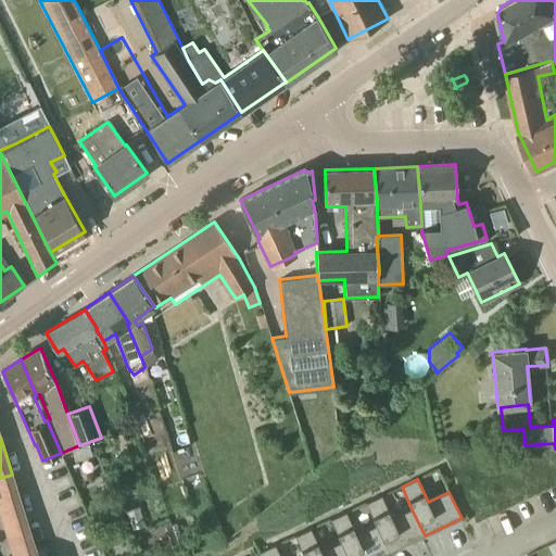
[(37,555),(17,491),(0,495),(0,516),(12,555),(37,555)]
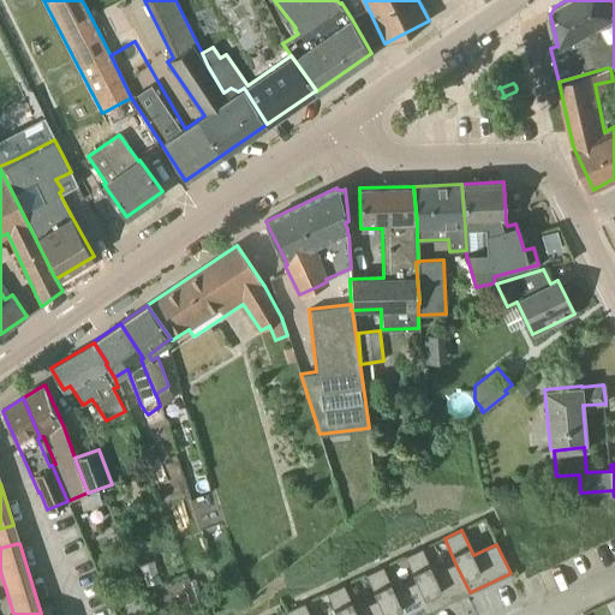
[(408,565),(416,581),(430,611),(470,592),(455,563),(434,573),(422,548),(405,556),(405,557),(408,565)]
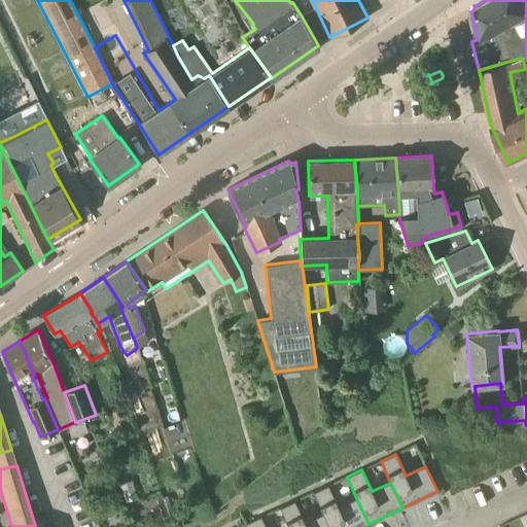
[(328,526),(360,526),(369,524),(356,498),(338,506),(328,486),(313,492),(323,514),(328,526)]
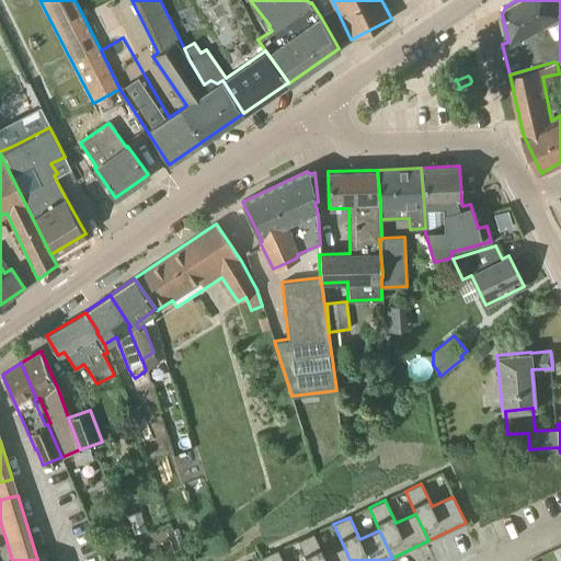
[(298,540),(307,560),(350,560),(344,547),(324,557),(313,534),(298,540)]
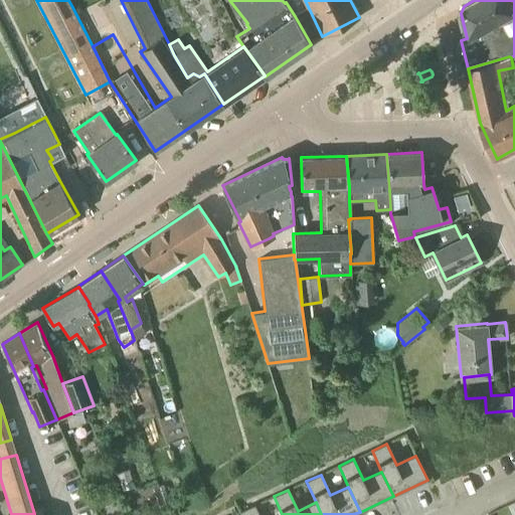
[(260,514),(254,505),(240,512),(241,514),(260,514)]
